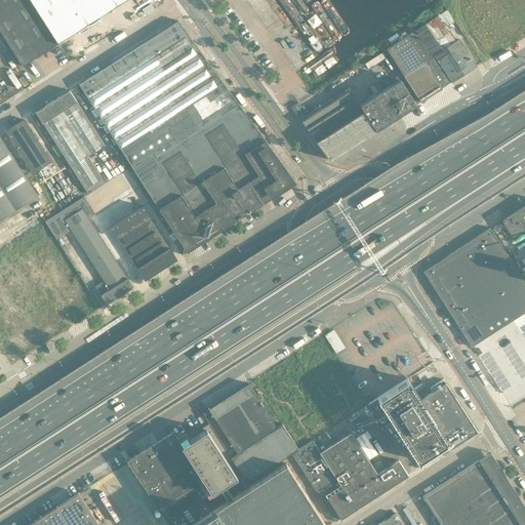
[(0,0),(0,31),(23,66),(57,43),(55,41),(29,0),(0,0)]
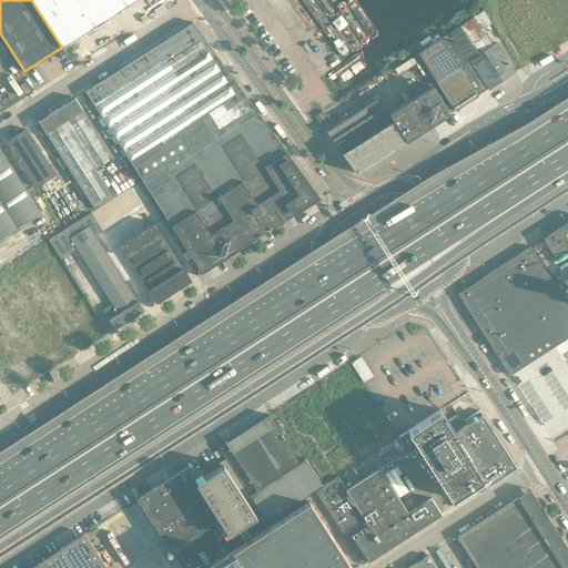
[(31,0),(60,44),(130,0),(31,0)]
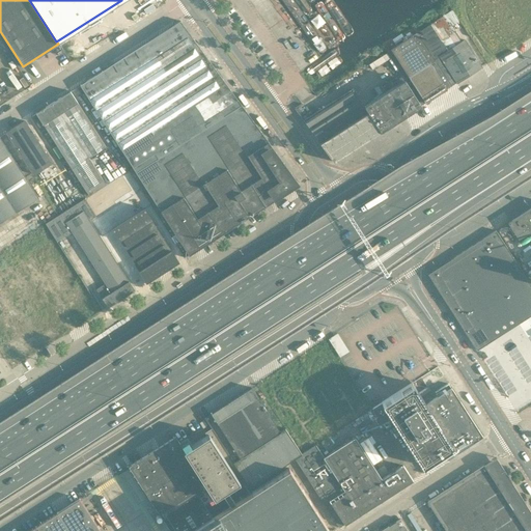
[(481,67),(464,39),(469,36),(451,9),(443,15),(444,16),(430,24),(402,42),(400,38),(394,43),(396,46),(386,52),(403,79),(370,101),(387,127),(386,127),(387,128),(421,106),(420,105),(425,103),(446,89),(452,85),(456,82),(456,83),(481,67)]
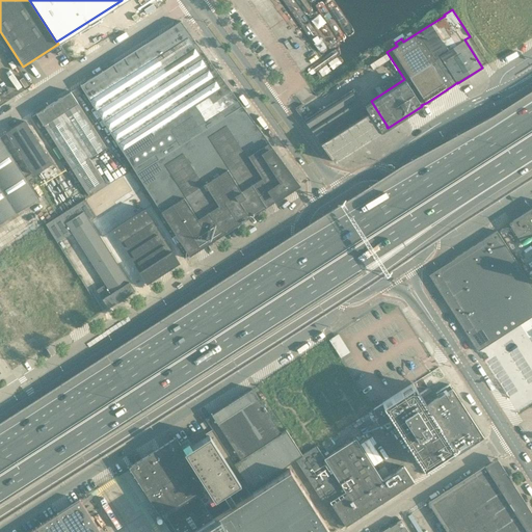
[(238,101),(180,21),(144,44),(149,50),(117,71),(113,63),(80,85),(133,168),(238,101)]
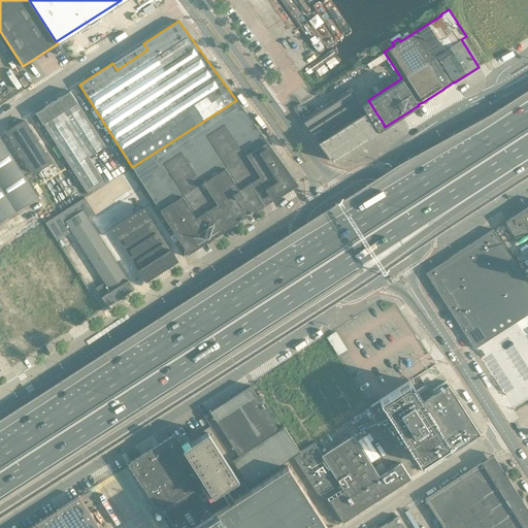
[(365,77),(356,83),(367,100),(376,95),(365,77)]
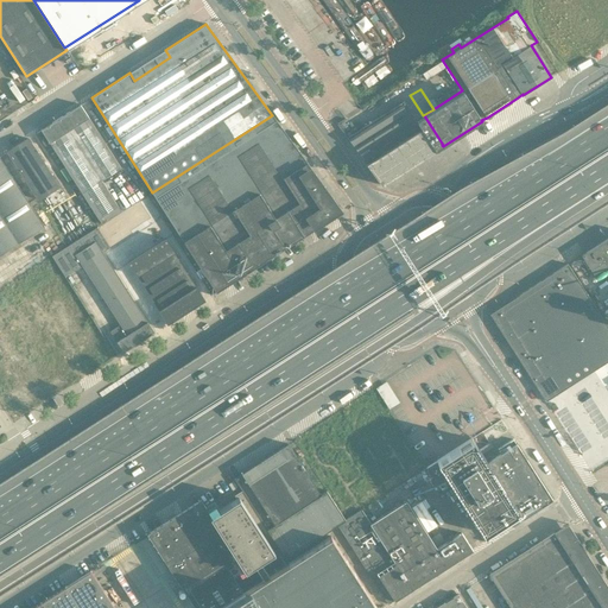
[(443,145),(424,115),(423,116),(410,96),(352,134),(347,137),(382,185),(443,146),(442,145),(443,145)]
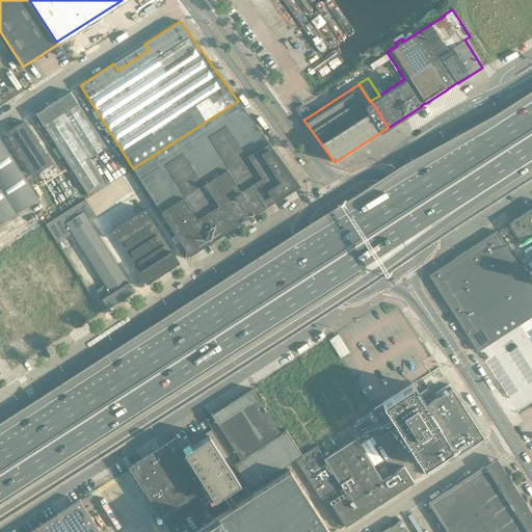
[(105,148),(71,91),(70,91),(35,113),(36,114),(32,116),(40,128),(44,125),(88,196),(106,185),(88,158),(105,148)]
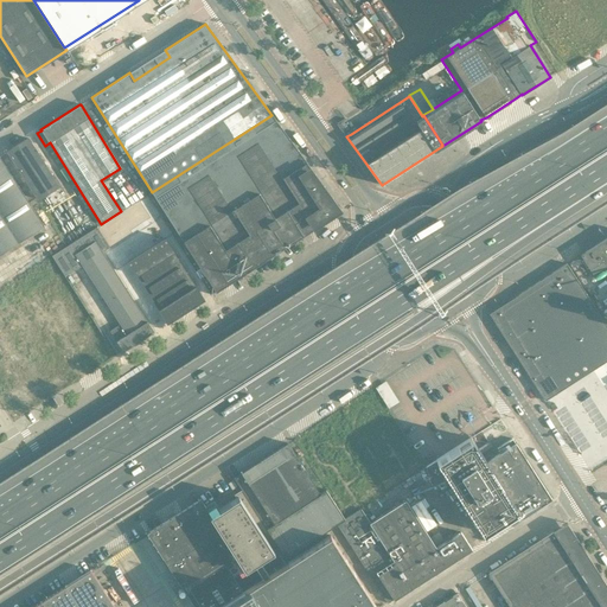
[(272,115),(152,192),(146,195),(210,294),(215,291),(216,292),(342,210),(272,115)]
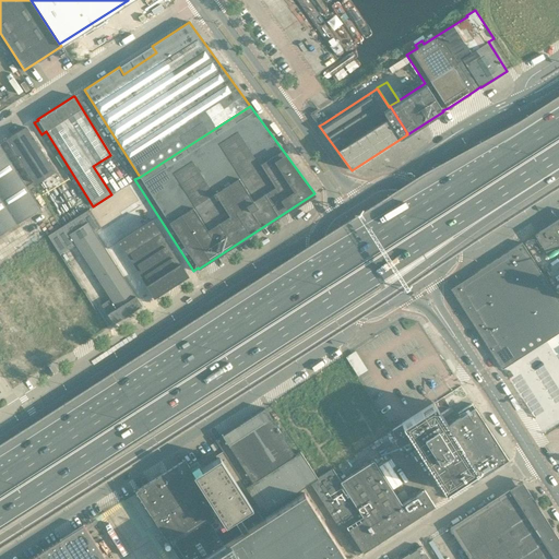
[(7,139),(7,140),(35,183),(54,171),(25,127),(7,139)]
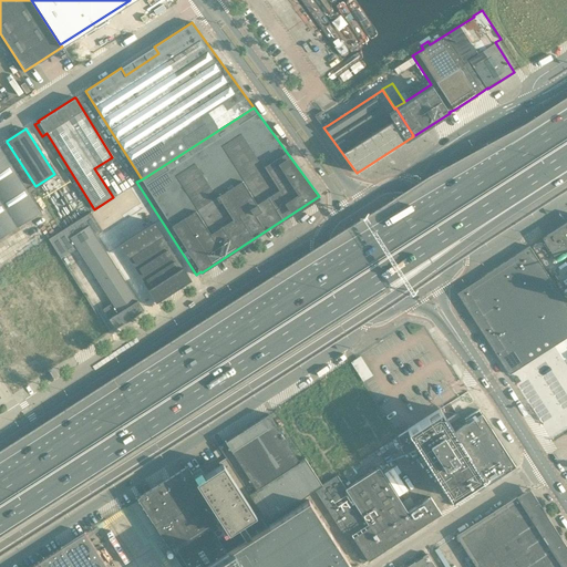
[(0,147),(0,237),(41,212),(0,147)]
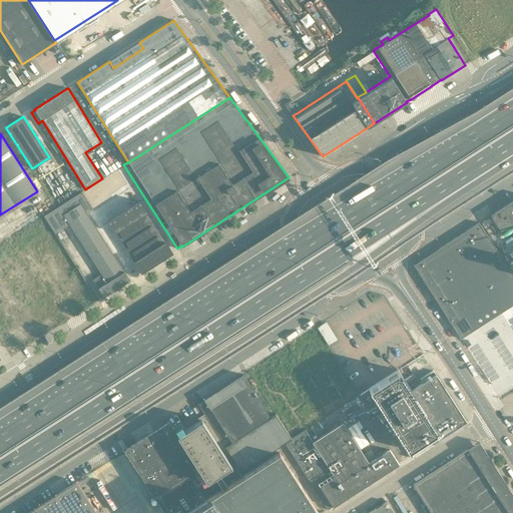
[(139,189),(124,166),(85,190),(100,214),(139,189)]
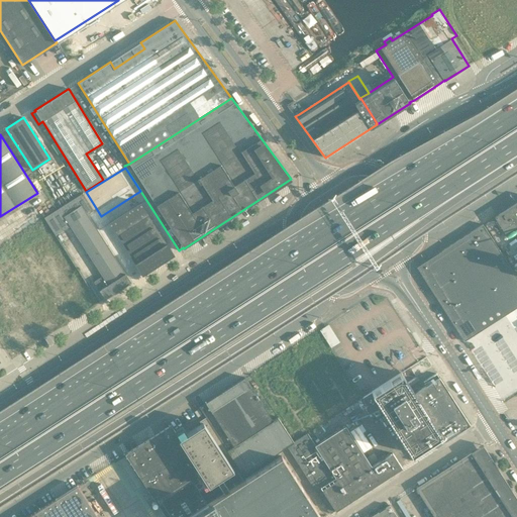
[(342,197),(353,192),(351,188),(311,207),(316,215),(345,201),(342,197)]
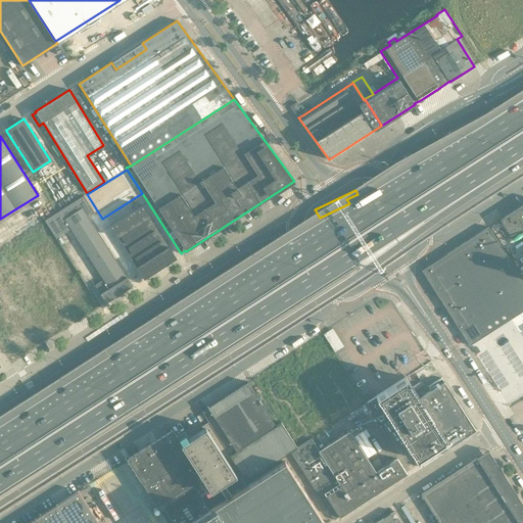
[(94,212),(83,195),(45,221),(56,238),(70,228),(103,279),(95,284),(106,302),(132,286),(88,218),(94,212)]
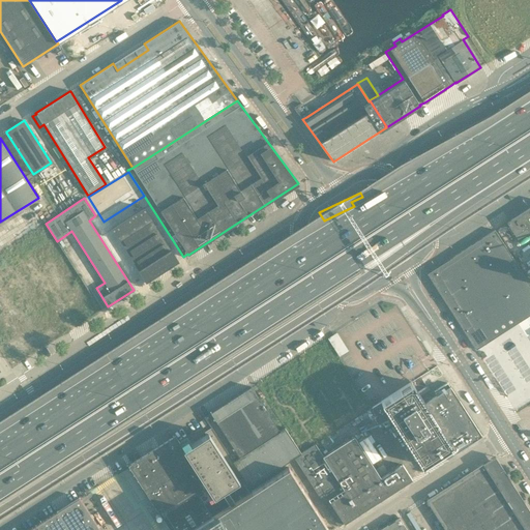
[(529,206),(506,223),(514,235),(529,225),(529,206)]
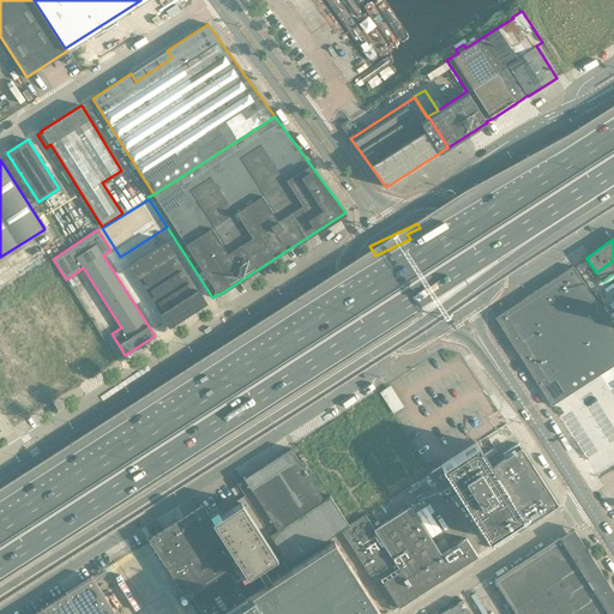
[(206,302),(167,241),(130,265),(169,326),(206,302)]
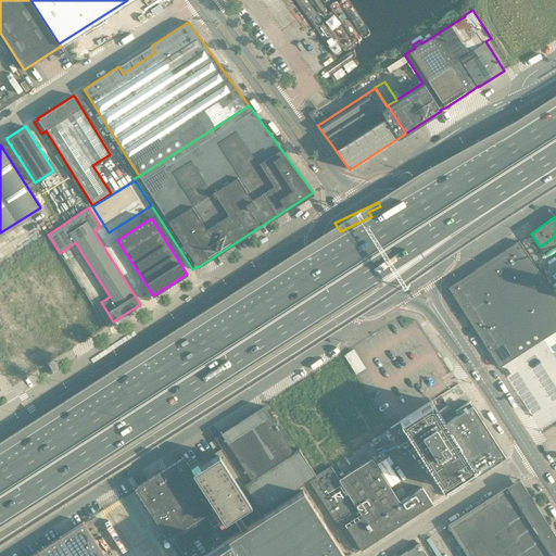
[(555,299),(519,241),(447,287),(498,367),(518,355),(512,346),(538,330),(543,339),(555,330),(555,299)]
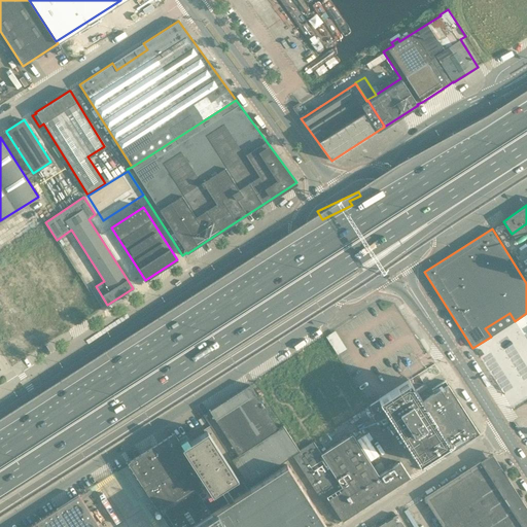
[(479,349),(493,375),(503,370),(488,344),(479,349)]
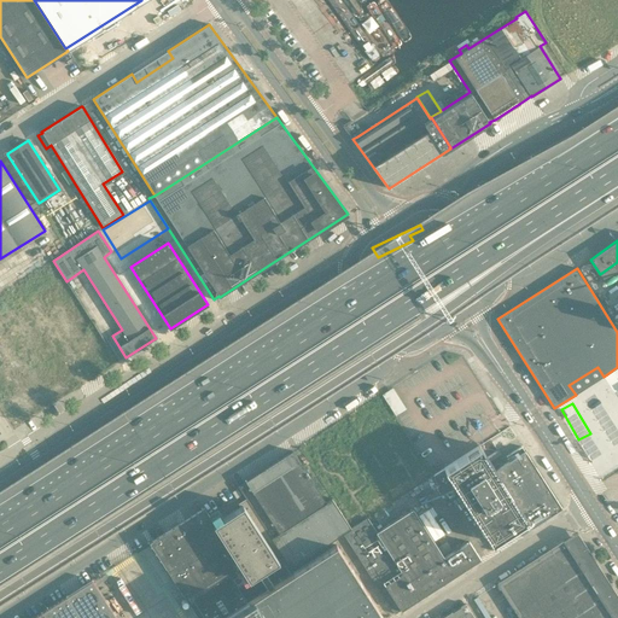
[(561,507),(522,447),(506,456),(508,461),(494,471),(485,455),(479,447),(479,445),(444,468),(456,488),(491,542),(525,519),(531,528),(561,507)]
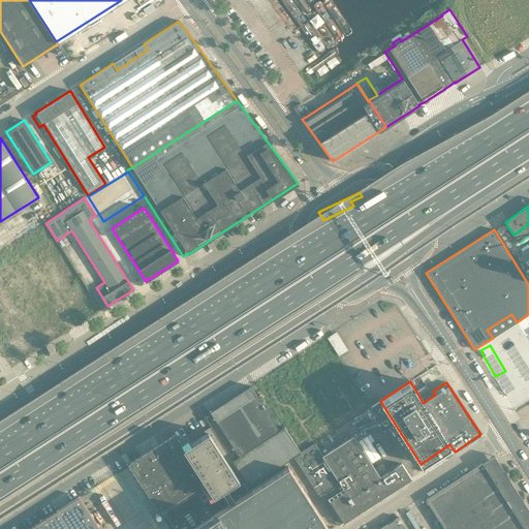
[(204,416),(210,427),(248,486),(293,457),(300,453),(283,426),(279,429),(250,385),(204,416)]
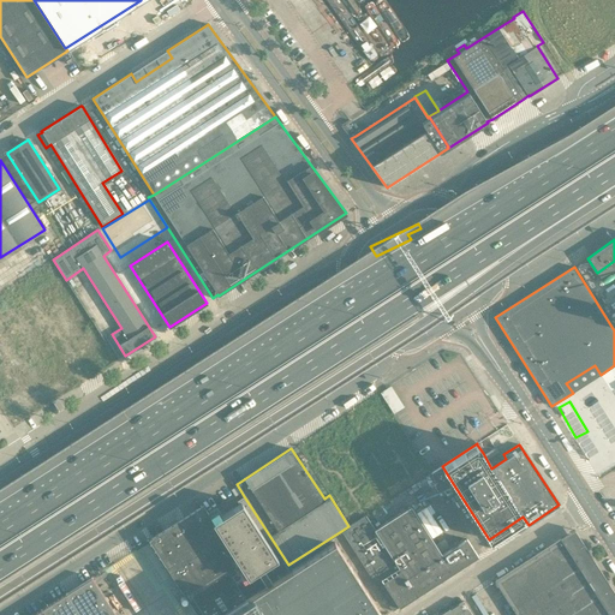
[(454,485),(442,466),(431,473),(442,491),(454,485)]
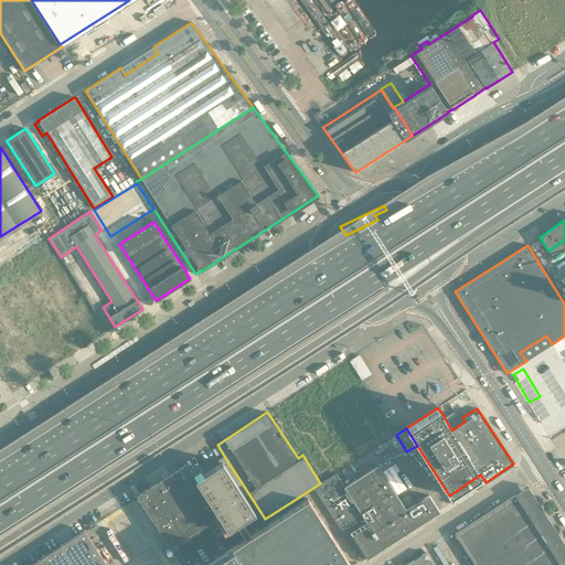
[(376,466),(373,468),(365,455),(320,483),(313,488),(361,561),(366,557),(366,558),(439,512),(428,496),(405,510),(376,466)]
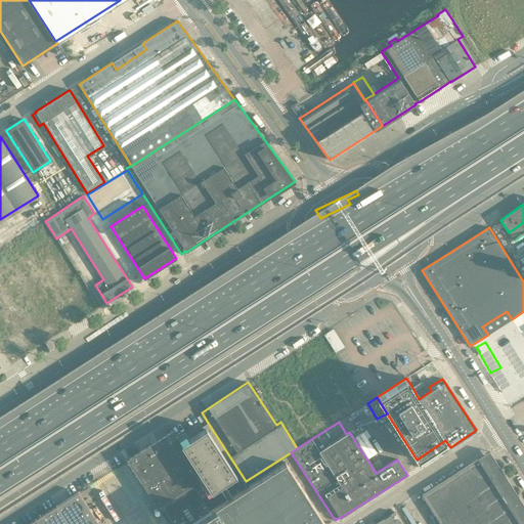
[(324,523),(285,462),(232,496),(229,491),(246,481),(208,423),(202,427),(204,429),(181,443),(172,431),(127,460),(157,507),(159,506),(171,523),(324,523)]
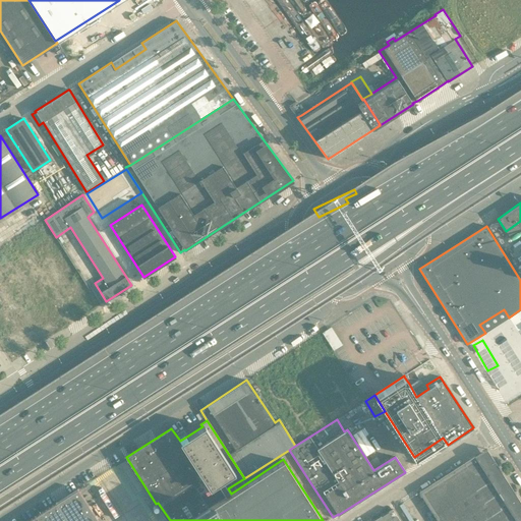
[(520,520),(520,502),(486,449),(418,491),(437,520),(520,520)]
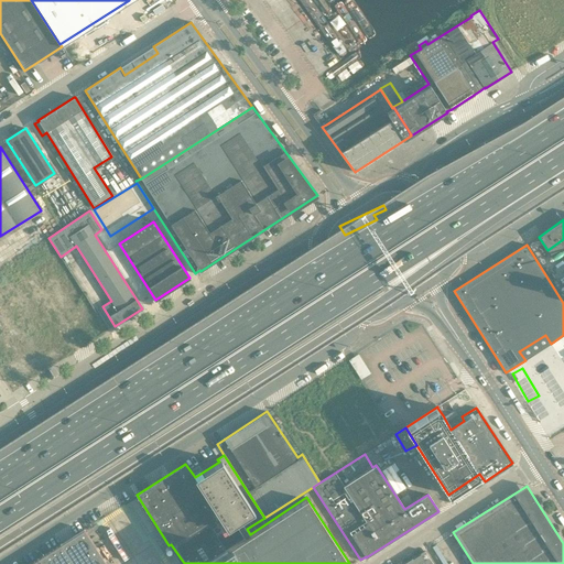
[(126,505),(145,535),(155,529),(136,498),(126,505)]
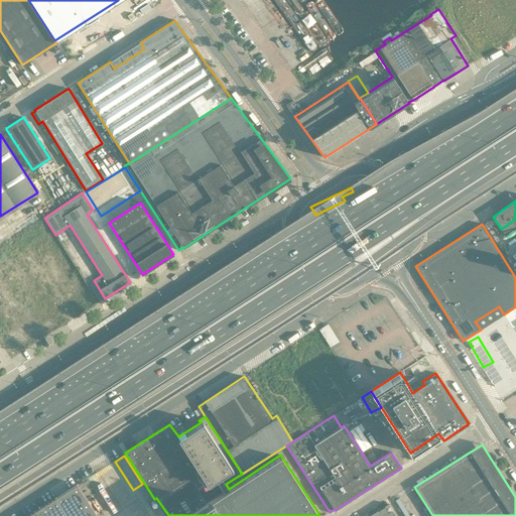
[(25,515),(97,515),(77,484),(25,515)]
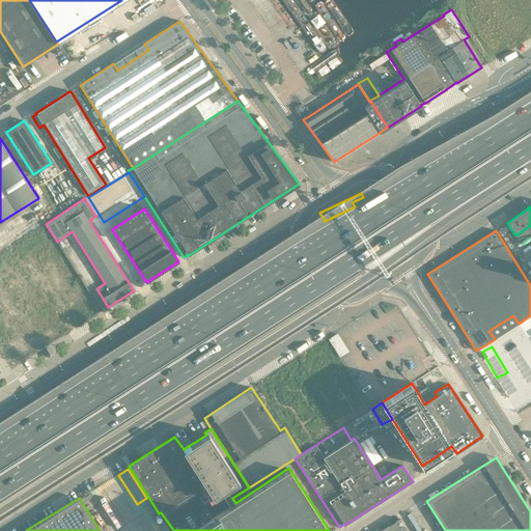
[(109,513),(105,505),(94,510),(99,520),(109,513)]
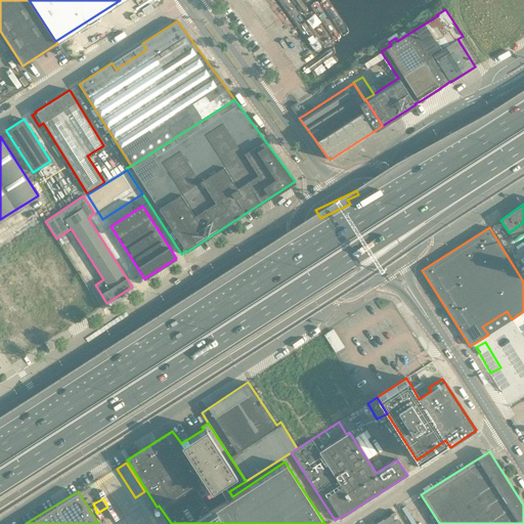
[(402,523),(394,512),(375,523),(402,523)]
